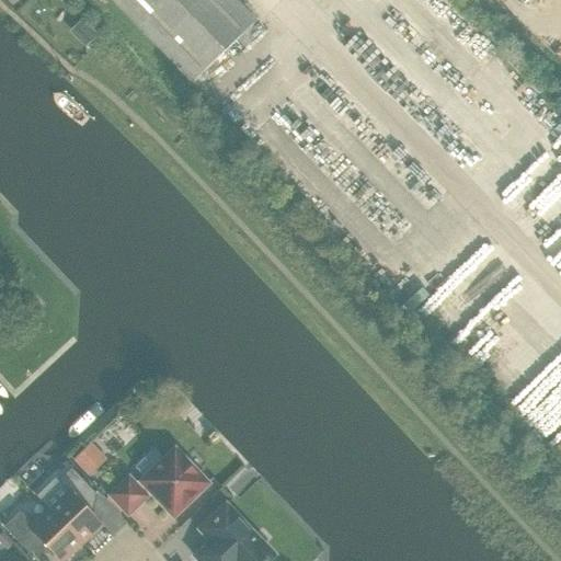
[(235,0),(110,0),(192,83),(255,21),(235,0)]
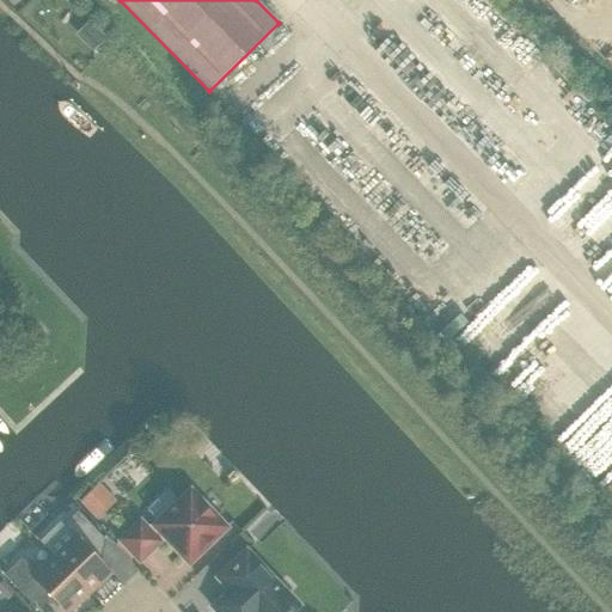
[(494,340),(589,432),(609,411),(513,319),(494,340)]
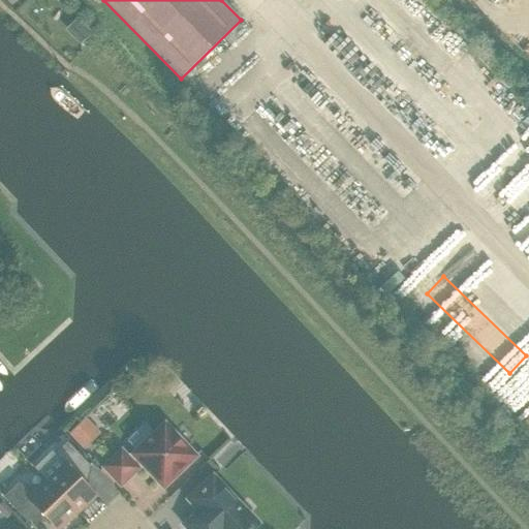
[(528,365),(516,378),(524,387),(528,382),(528,365)]
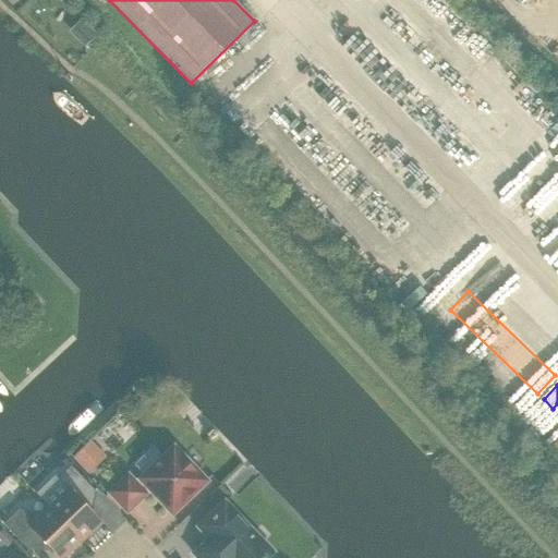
[(106,457),(91,440),(72,458),(88,474),(106,457)]
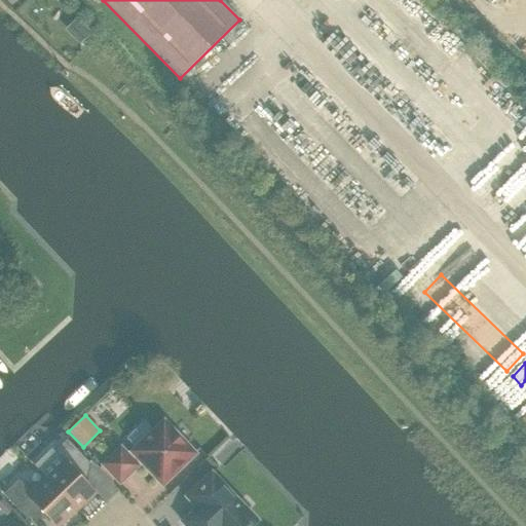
[(102,464),(119,484),(139,465),(138,464),(141,461),(162,484),(193,454),(163,422),(133,452),(133,453),(129,456),(120,447),(102,464)]
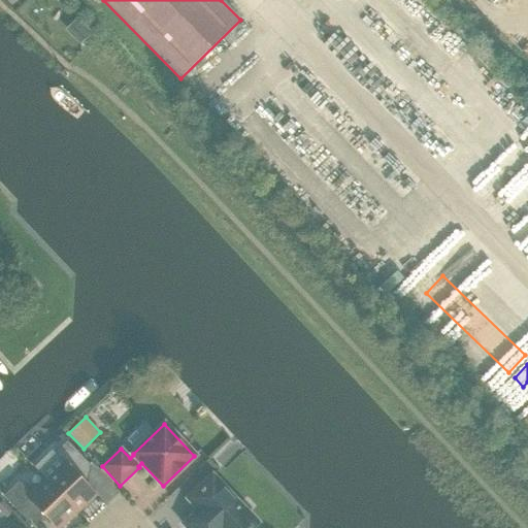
[(46,481),(76,513),(95,494),(75,474),(88,463),(67,441),(53,456),(62,466),(46,481)]
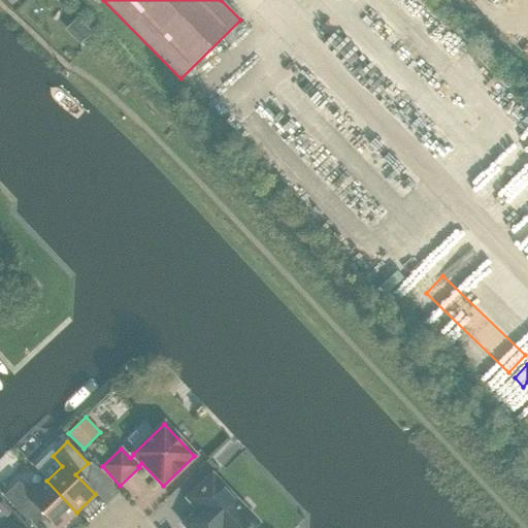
[(252,527),(258,523),(212,474),(187,499),(197,510),(183,524),(186,527),(252,527)]
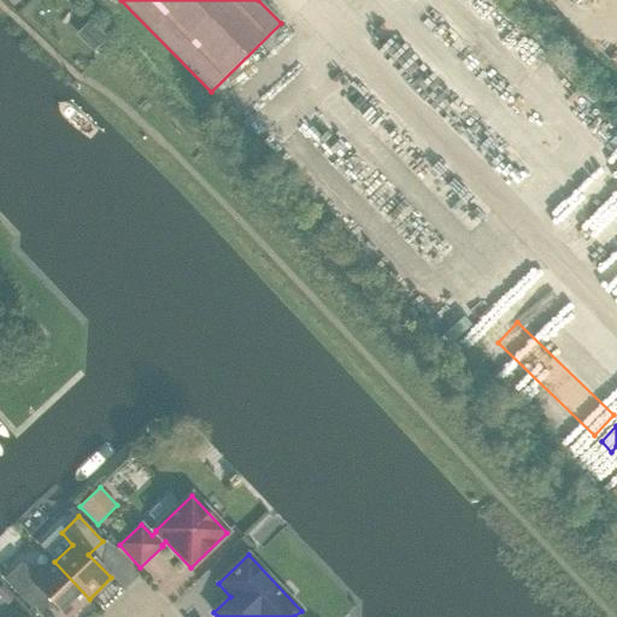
[(65,616),(70,616),(89,599),(54,562),(36,579),(22,564),(5,581),(31,609),(45,595),(65,616)]
